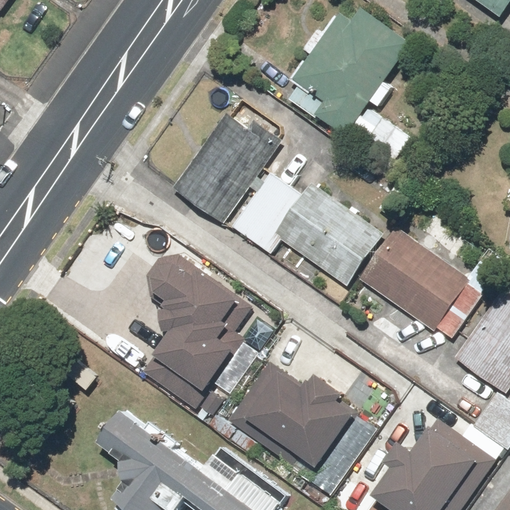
[(474,0),(500,18),(509,3),(509,0),(474,0)]
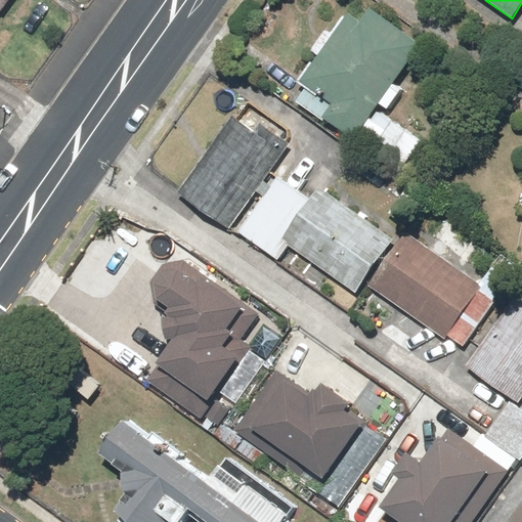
[(316,54),(297,83),(330,105),(319,120),(352,142),(358,132),(402,162),(418,140),(375,111),(379,104),(386,110),(400,88),(393,82),(420,44),(368,8),(358,24),(346,14),(331,35),(324,31),(310,50),(316,54)]
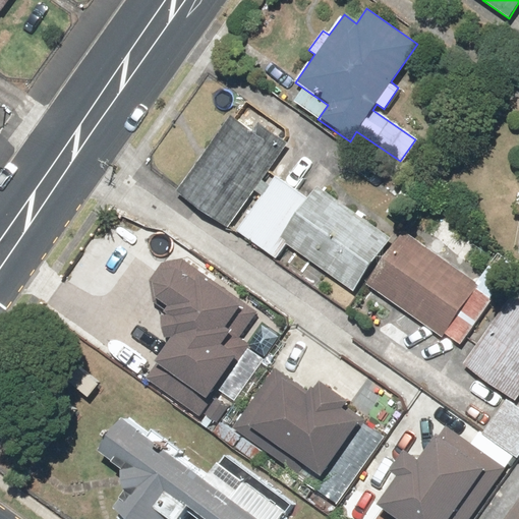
[(240,126),(226,116),(173,190),(226,227),(286,141),(248,114),(240,126)]
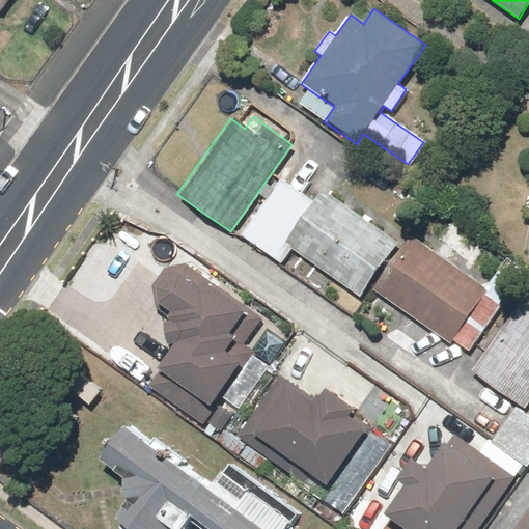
[(281,262),(293,247),(359,297),(398,244),(323,188),(312,201),(280,178),(241,232),(281,262)]
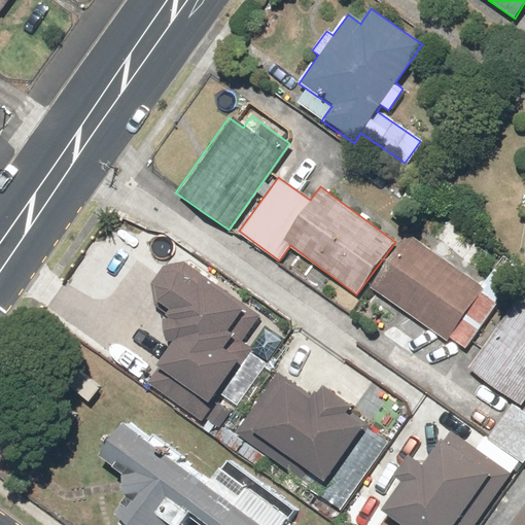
[(405,234),(368,285),(412,317),(401,330),(417,342),(425,328),(444,342),(448,337),(463,348),(495,303),(480,292),(482,289),(405,234)]
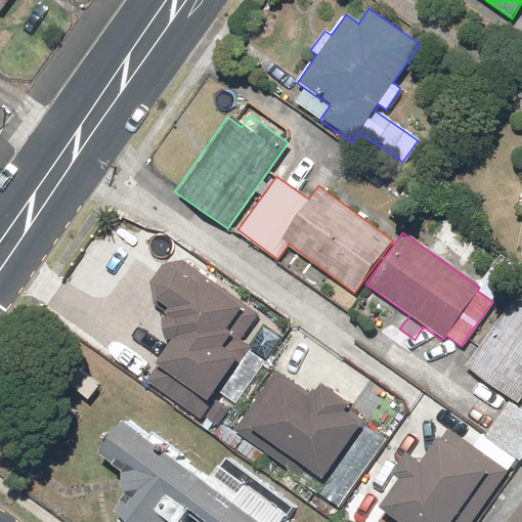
[(174,342),(156,365),(206,404),(251,347),(242,340),(259,318),(180,257),(171,268),(166,264),(150,283),(158,289),(150,297),(170,311),(157,328),(174,342)]
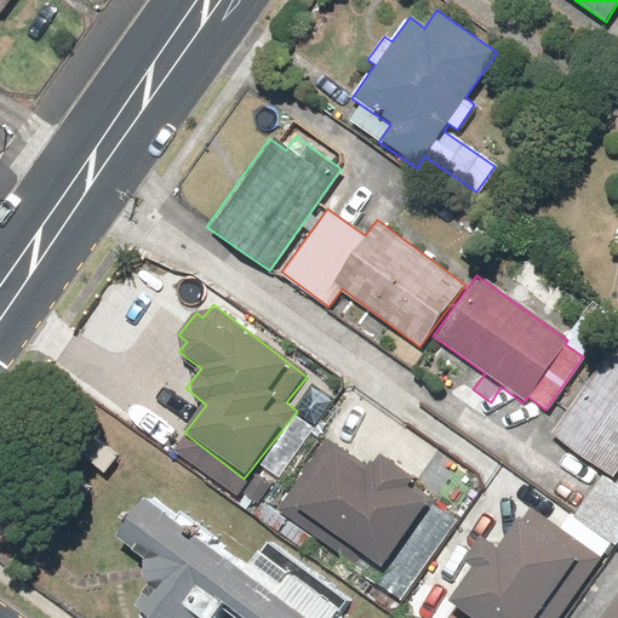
[(617,344),(614,343),(568,408),(587,421),(568,447),(612,478),(617,468),(617,344)]
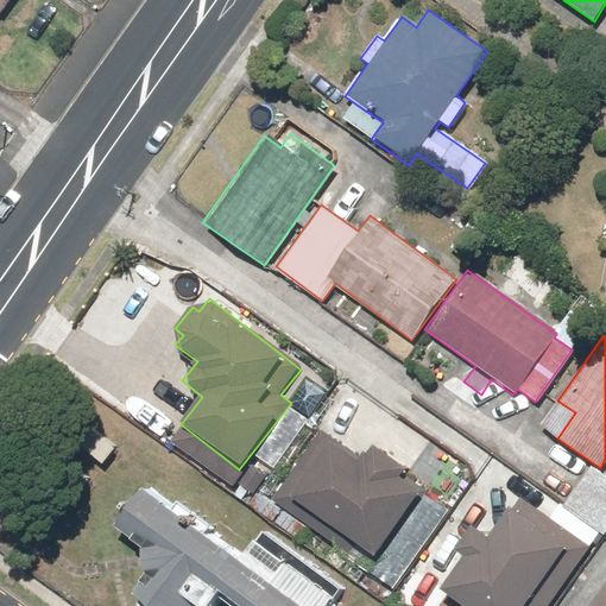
[(320,434),(271,500),(295,518),(300,511),(348,545),(342,553),(366,570),(422,494),(398,477),(404,469),(367,442),(355,459),(320,434)]
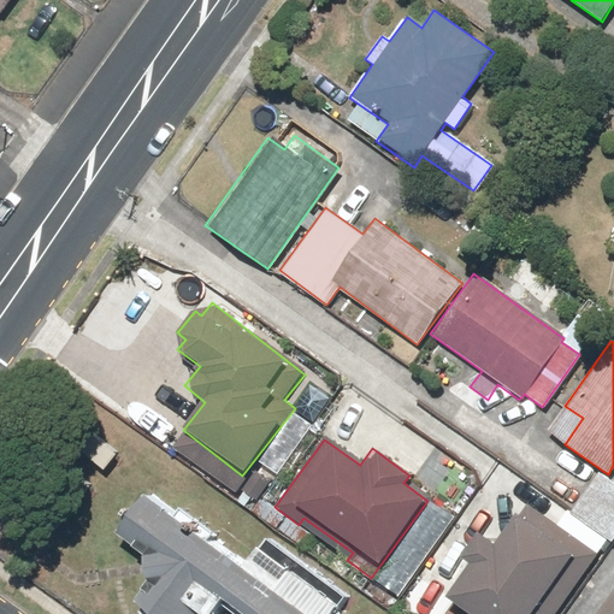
[(329,613),(336,606),(260,547),(242,570),(145,494),(112,536),(141,559),(133,570),(147,580),(130,601),(147,613),(211,613),(219,603),(232,613),(329,613)]
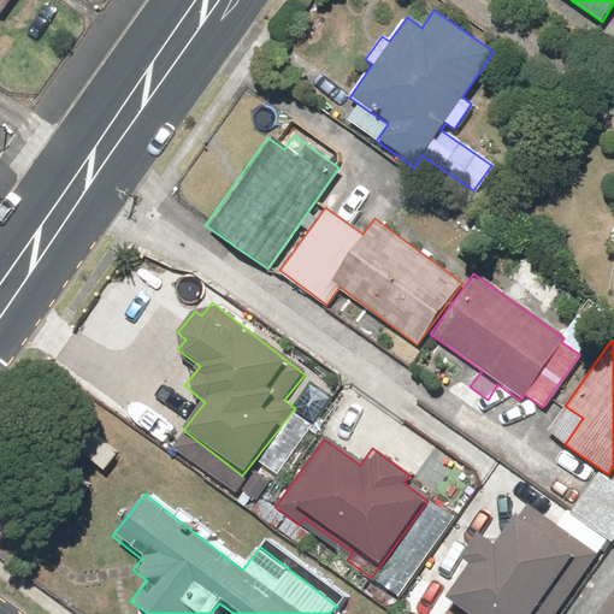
[(479,532),(435,589),(467,613),(554,613),(598,556),(527,501),(495,544),(479,532)]
